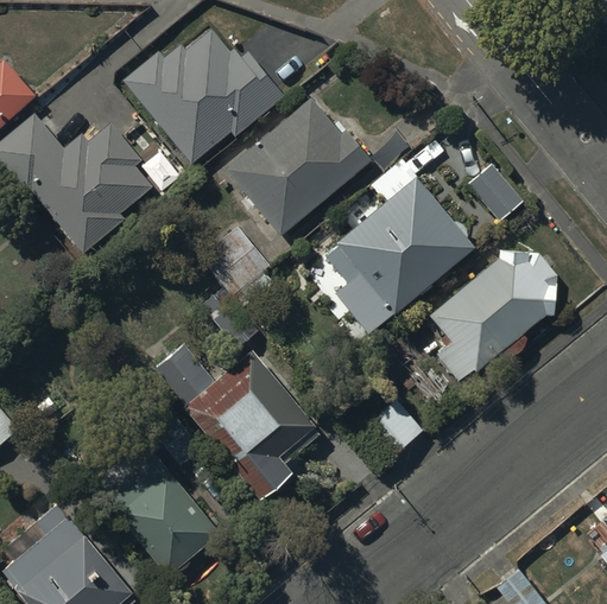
[(157,51),(122,80),(190,165),(232,132),(235,138),(285,99),(247,50),(240,56),(233,48),(228,50),(210,27),(184,49),(181,44),(163,58),(157,51)]
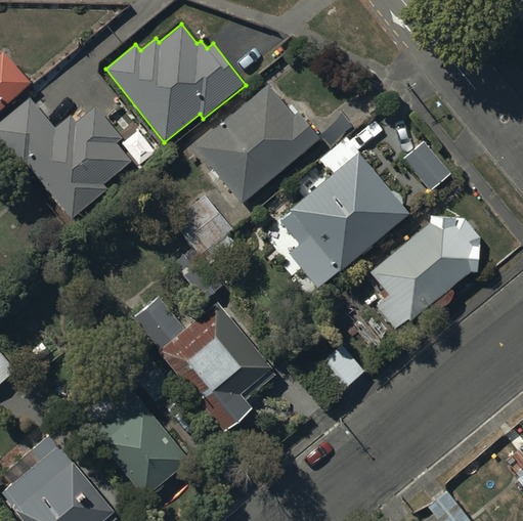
[(0,109),(30,83),(3,53),(0,55),(0,109)]
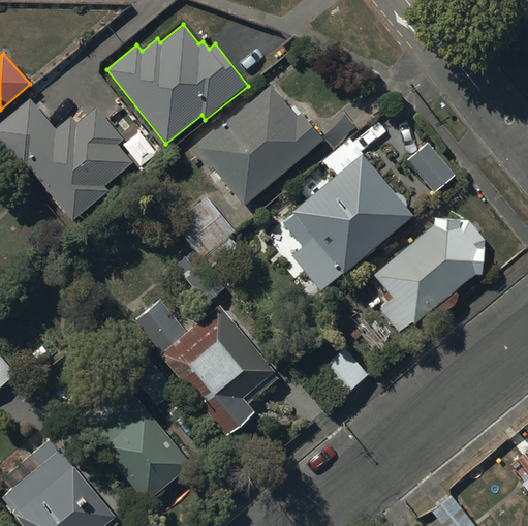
[(269,87),(196,150),(243,207),(321,142),(300,115),(296,119),(269,87)]
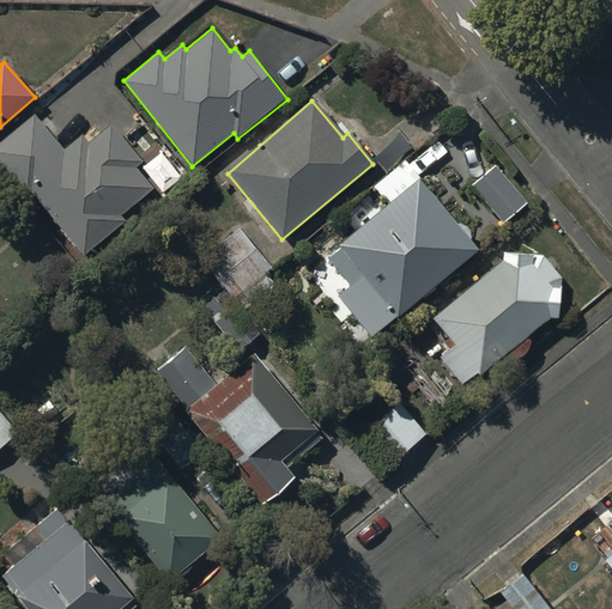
[(34,114),(0,141),(0,163),(26,195),(30,192),(83,255),(125,220),(120,215),(152,189),(133,166),(140,162),(110,126),(89,144),(82,134),(64,150),(34,114)]
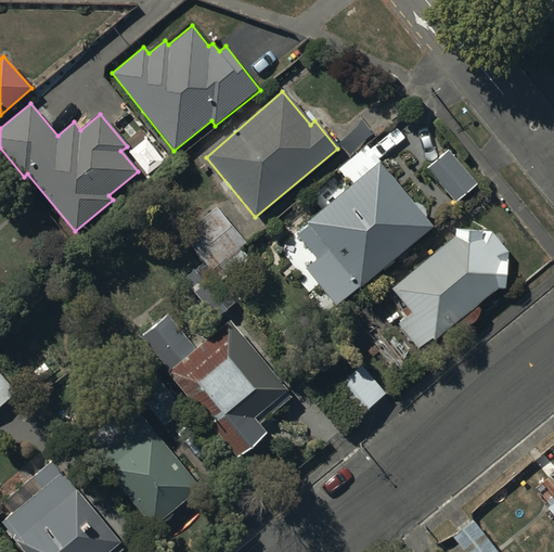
[(359,286),(360,289),(434,226),(379,163),(382,161),(366,143),(338,168),(351,183),(306,222),(308,225),(295,235),(317,260),(306,270),(336,306),(359,286)]
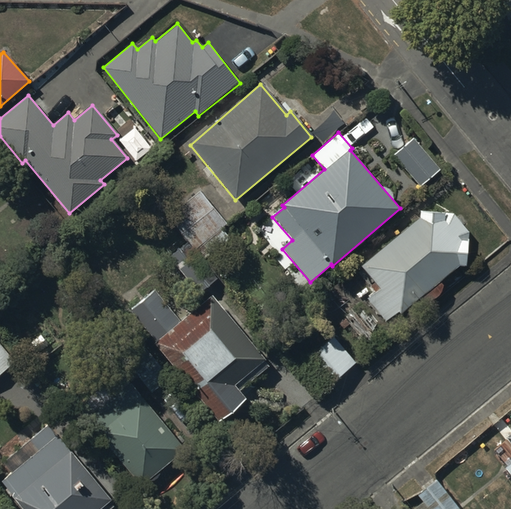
[(412,137),(392,154),(418,186),(439,169),(412,137)]
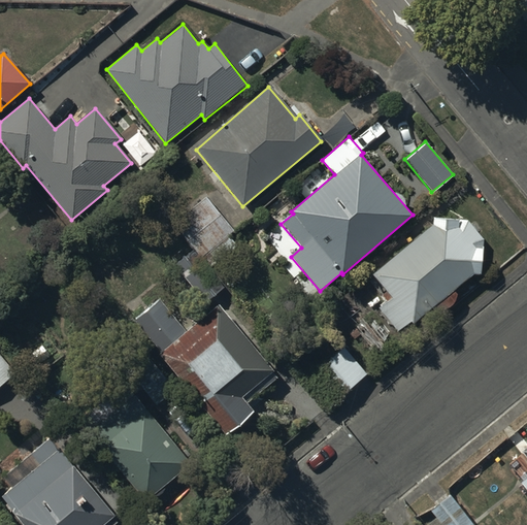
[(179,232),(200,257),(225,238),(221,233),(234,223),(224,208),(219,212),(205,195),(190,206),(198,218),(179,232)]
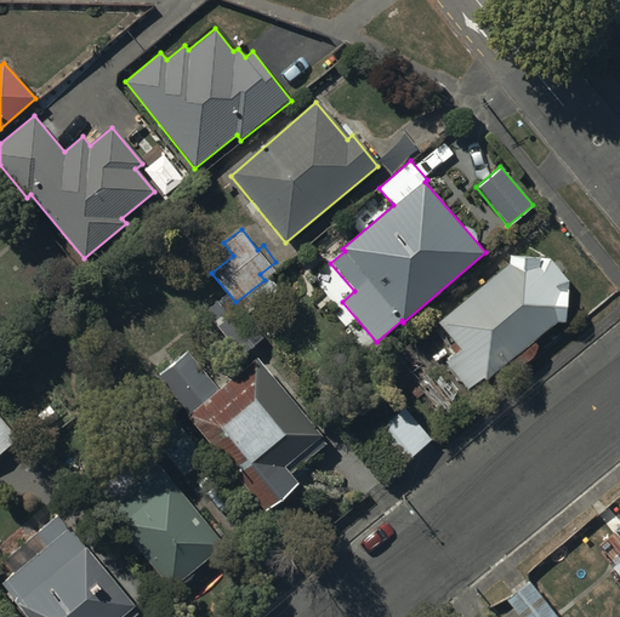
[(508,266),(438,321),(461,349),(445,361),(468,388),(483,376),(487,381),(556,324),(566,324),(568,280),(550,258),(534,257),(534,252),(513,251),(513,258),(508,258),(508,266)]
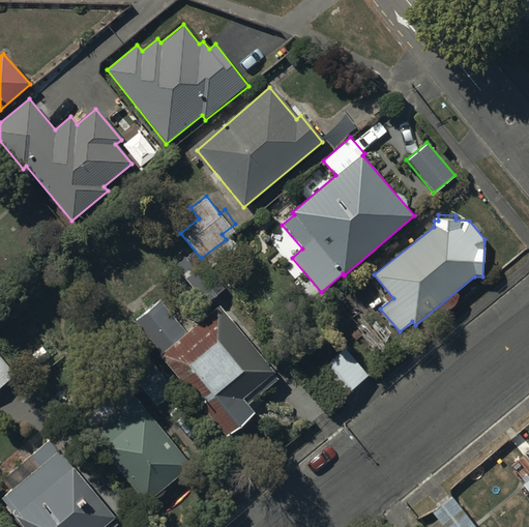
[(190,252),(175,265),(206,301),(222,288),(190,252)]
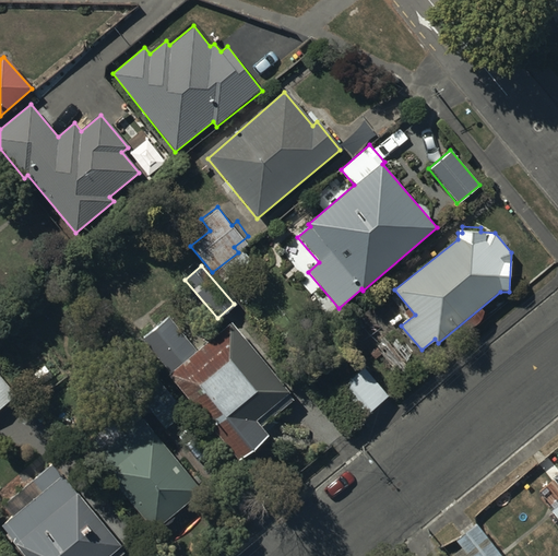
[(171,373),(168,375),(238,462),(266,439),(253,423),(287,395),(230,324),(198,351),(170,318),(144,339),(171,373)]
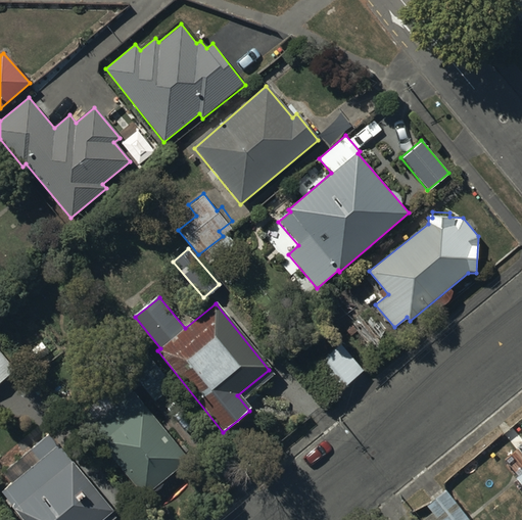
[(341,342),(306,371),(329,398),(364,370),(341,342)]
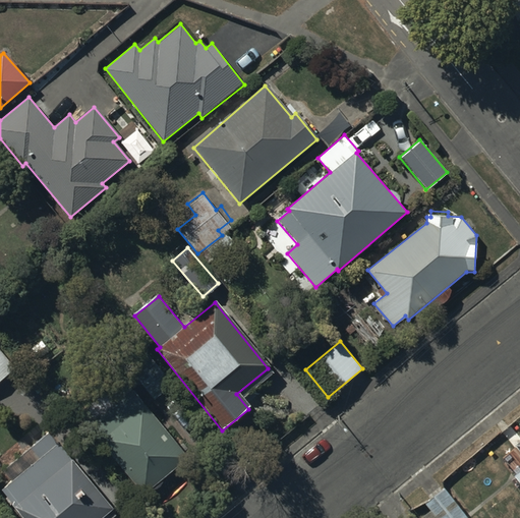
[(0,379),(15,366),(0,348),(0,379)]
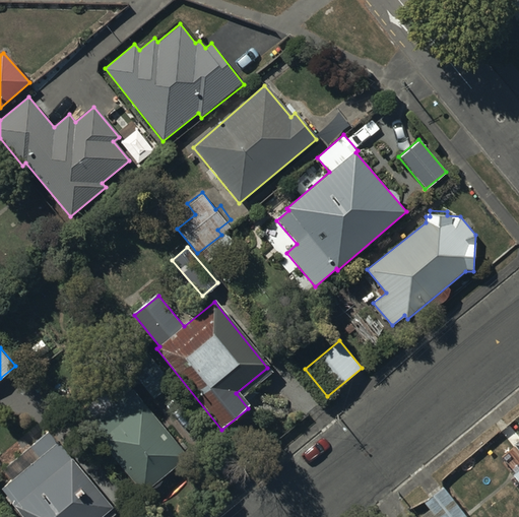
[(134,374),(153,397),(170,383),(142,351),(135,358),(143,367),(134,374)]
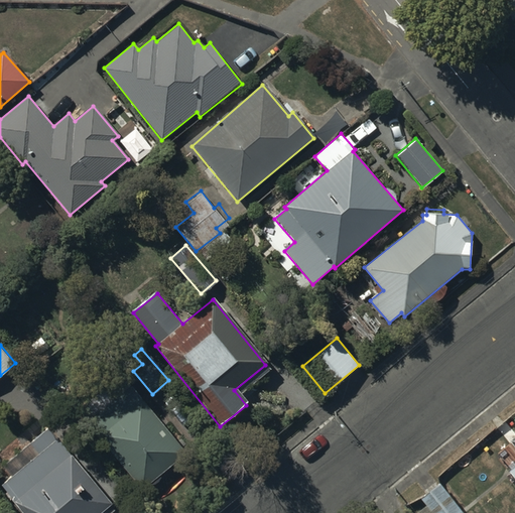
[(130,388),(87,422),(140,487),(145,483),(146,483),(146,484),(147,484),(148,484),(149,484),(150,484),(151,484),(152,484),(153,484),(154,484),(154,483),(155,483),(156,483),(156,482),(157,482),(157,481),(158,481),(158,480),(159,479),(159,478),(160,477),(160,476),(185,455),(130,388)]
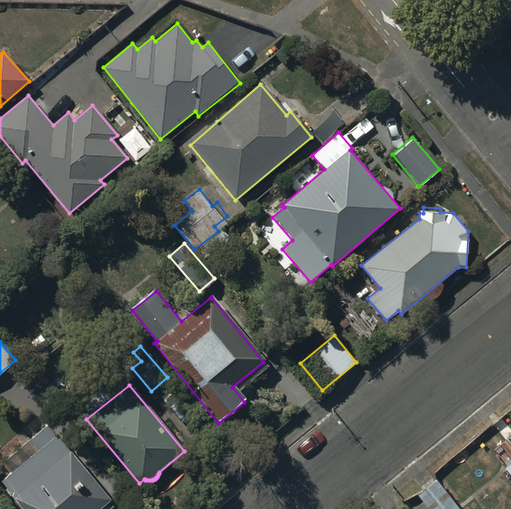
[(12,472),(1,480),(23,508),(110,508),(113,507),(109,502),(111,501),(52,425),(4,462),(12,472)]
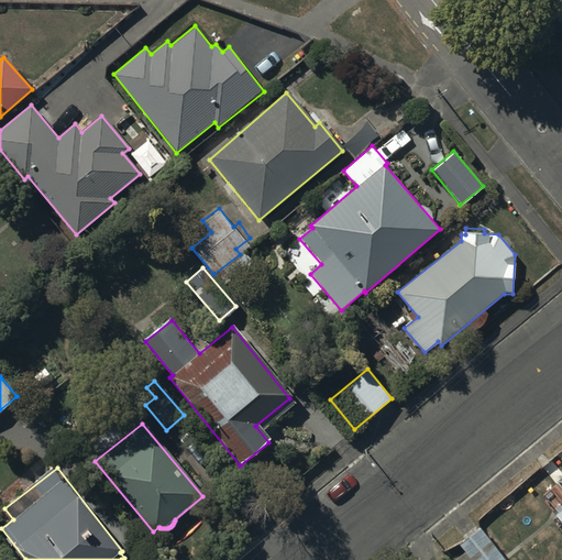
[(506,559),(482,528),(461,544),(466,551),(454,559),(506,559)]
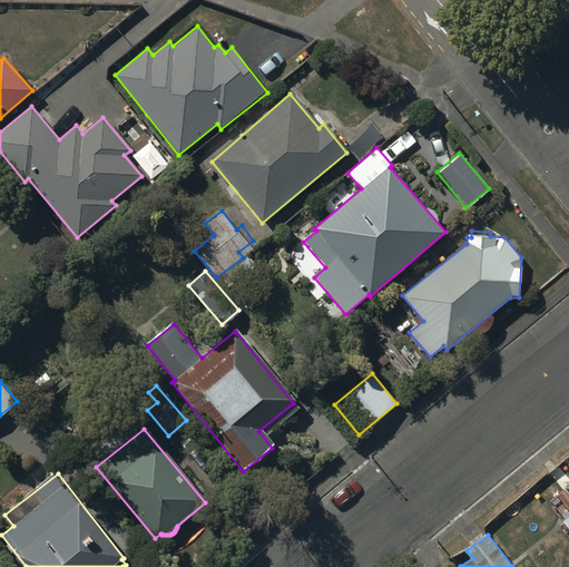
All buildings are outlined.
